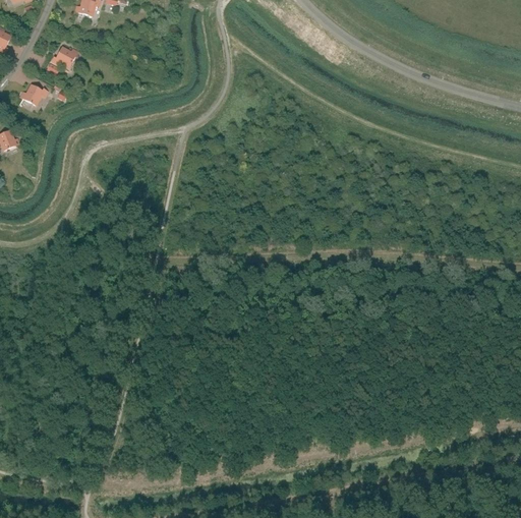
[(99,4),(100,0),(81,0),(80,5),(77,4),(75,10),(92,14),(95,3),(99,4)]
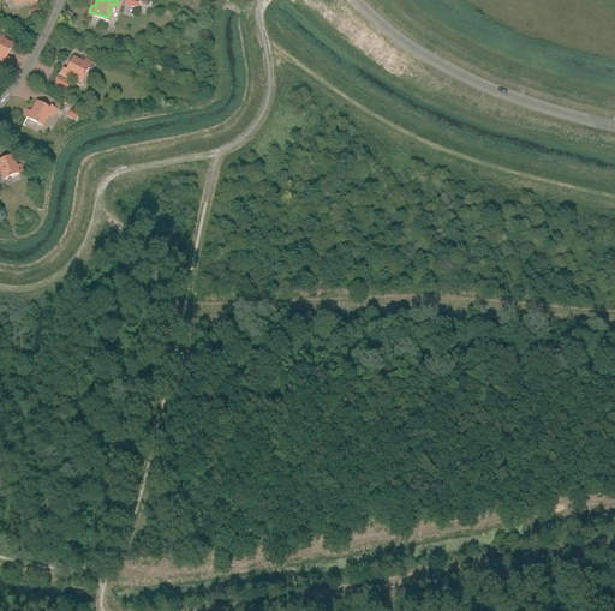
[(40,12),(36,4),(29,6),(33,16),(40,12)]
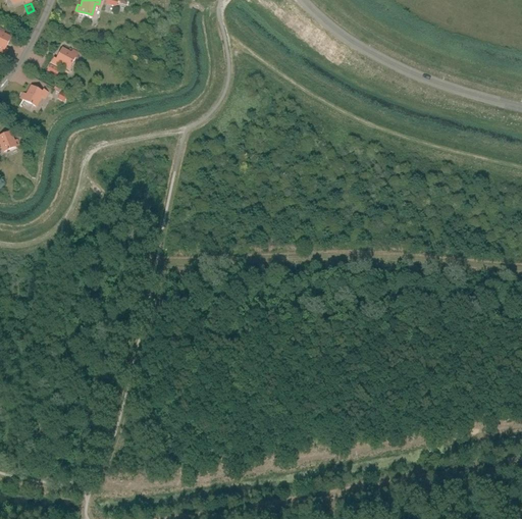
[(0,47),(5,51),(7,47),(5,46),(10,35),(3,31),(5,27),(0,23),(0,44),(1,45),(0,47)]
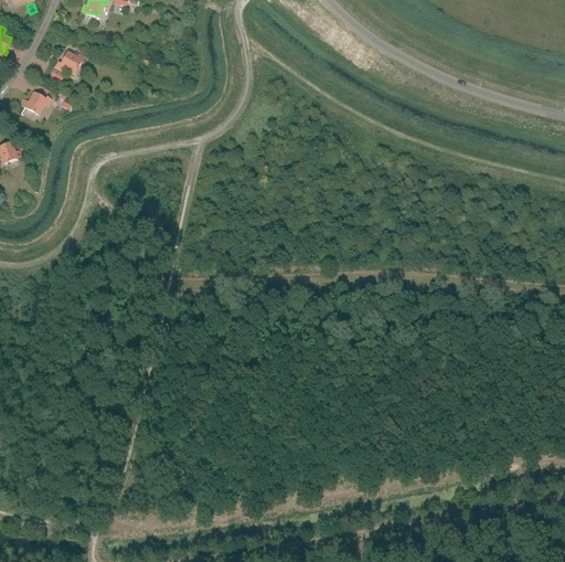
[(77,54),(67,50),(61,62),(59,61),(56,64),(65,69),(67,66),(75,71),(84,54),(78,51),(77,54)]
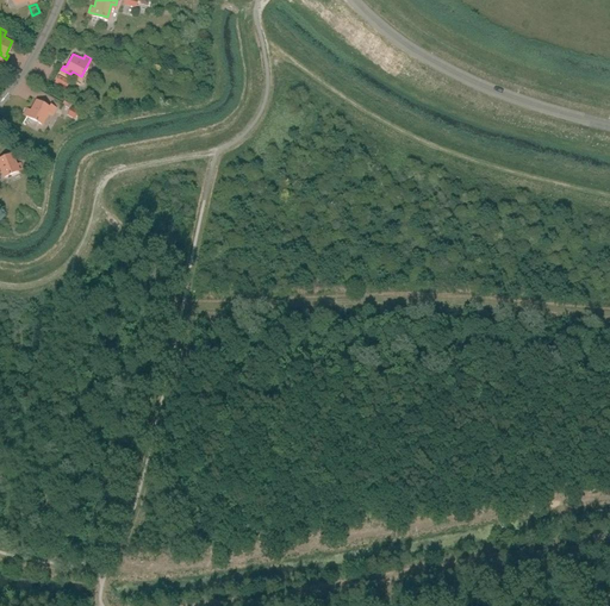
[(67,76),(58,72),(55,80),(62,83),(67,76)]
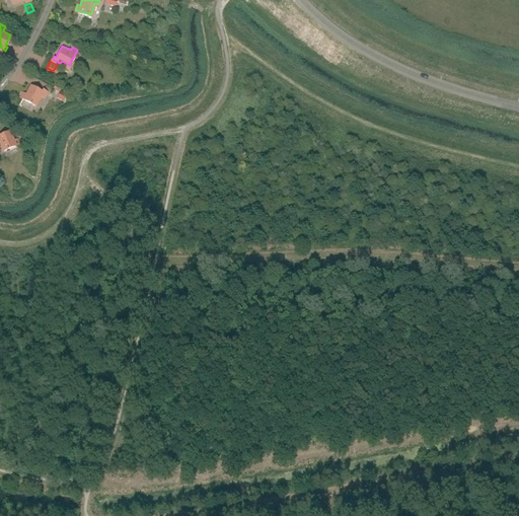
[(44,94),(47,88),(44,87),(43,89),(31,83),(26,92),(23,90),(20,95),(35,103),(41,92),(44,94)]
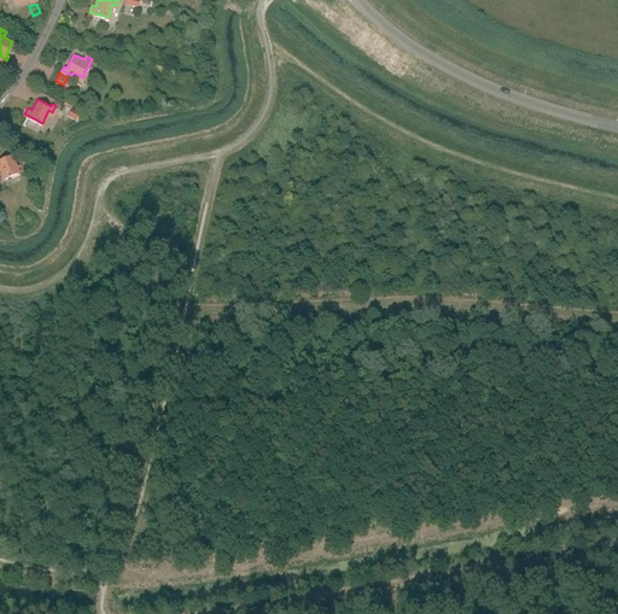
[(71,106),(68,113),(76,117),(80,110),(71,106)]
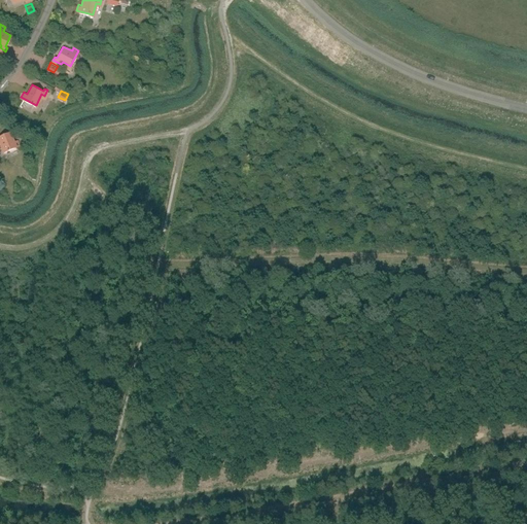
[(0,141),(4,150),(20,144),(18,138),(14,140),(10,131),(0,134),(0,141)]
